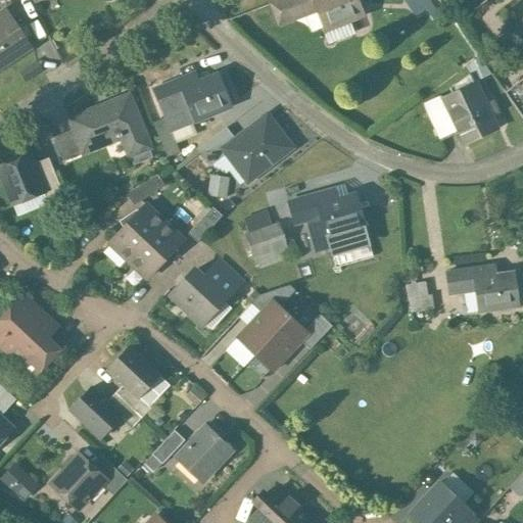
[(286,0),(280,0),(271,3),(279,24),(293,18),(286,0)]
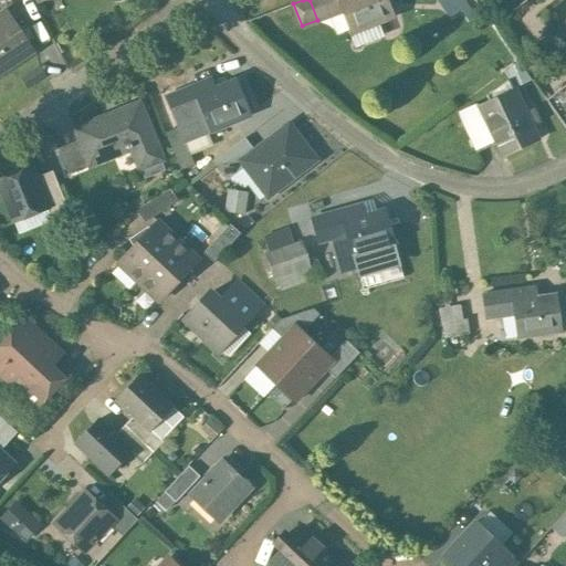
[(386,0),(310,0),(317,20),(345,10),(353,30),(392,16),(386,0)]
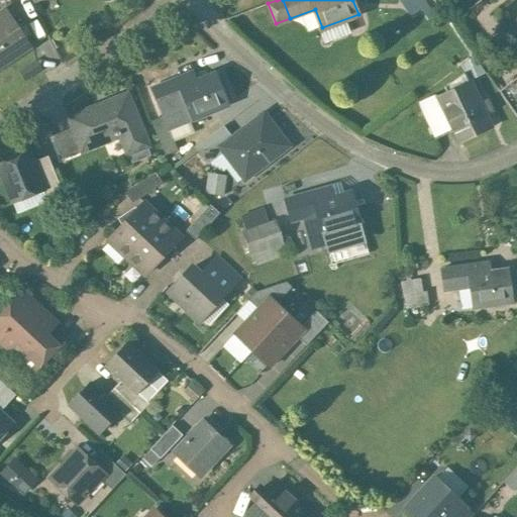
[(403,0),(413,14),(428,4),(424,0),(403,0)]
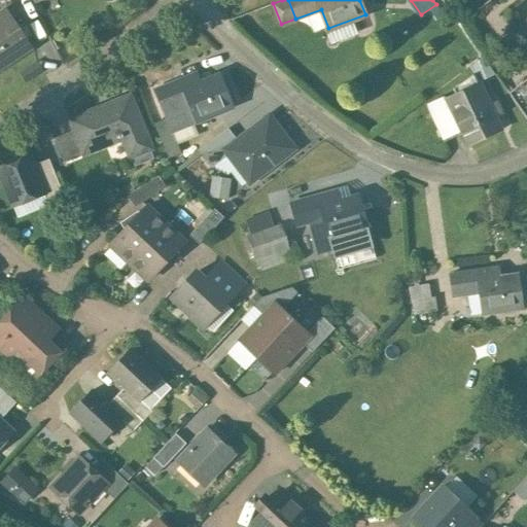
[(0,70),(33,48),(8,11),(0,16),(0,70)]
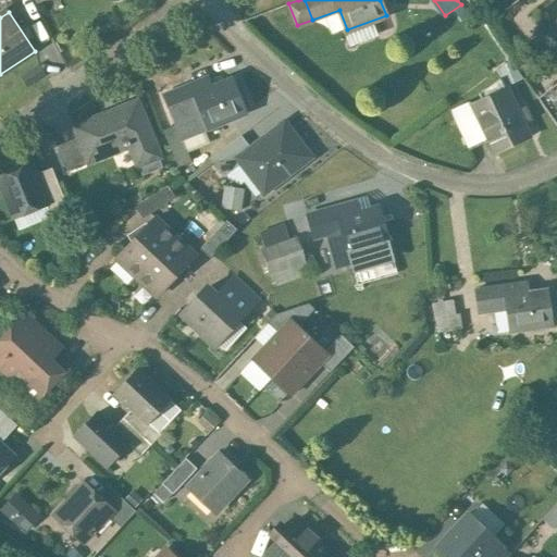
[(198,83),(163,97),(175,126),(181,140),(183,139),(207,130),(207,128),(245,113),(232,81),(201,93),(198,83)]
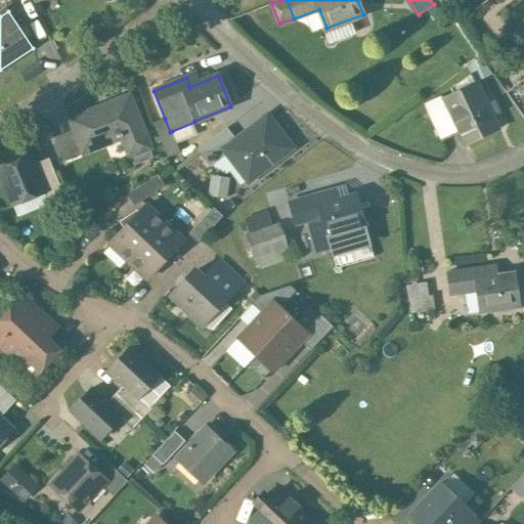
[(477,83),(443,98),(459,129),(459,130),(466,145),(499,129),(477,83)]
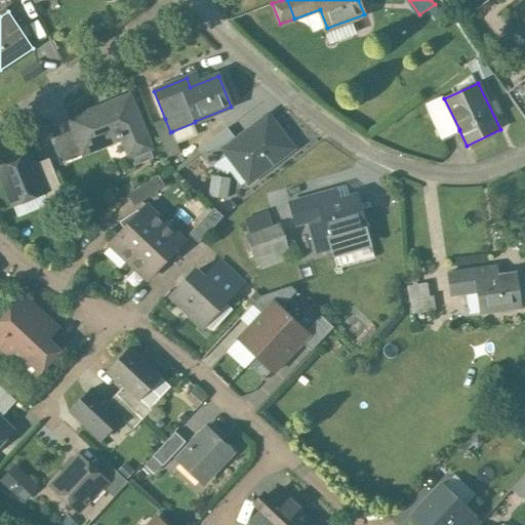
[(129,96),(71,120),(84,153),(112,143),(111,140),(117,137),(118,138),(122,136),(130,156),(150,149),(129,96)]
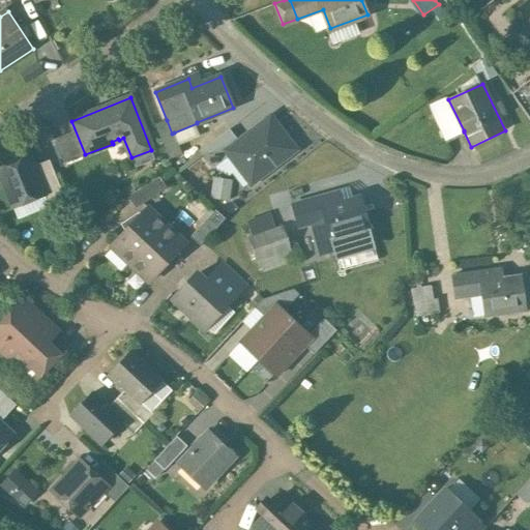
[(448,99),(432,108),(446,139),(464,131),(464,130),(448,99)]
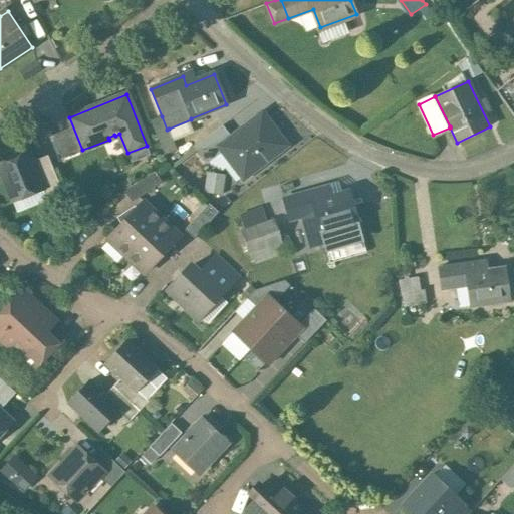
[(167,130),(162,116),(151,121),(165,155),(177,150),(169,129),(167,130)]
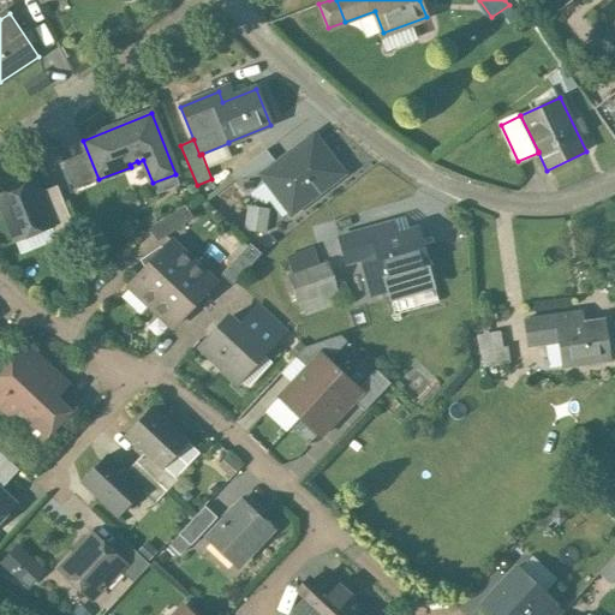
[(315,142),(262,183),(292,222),(346,181),(315,142)]
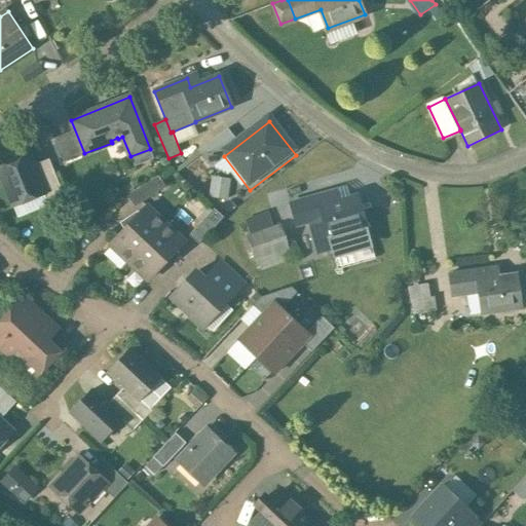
[(75,129),(54,138),(64,161),(84,153),(75,129)]
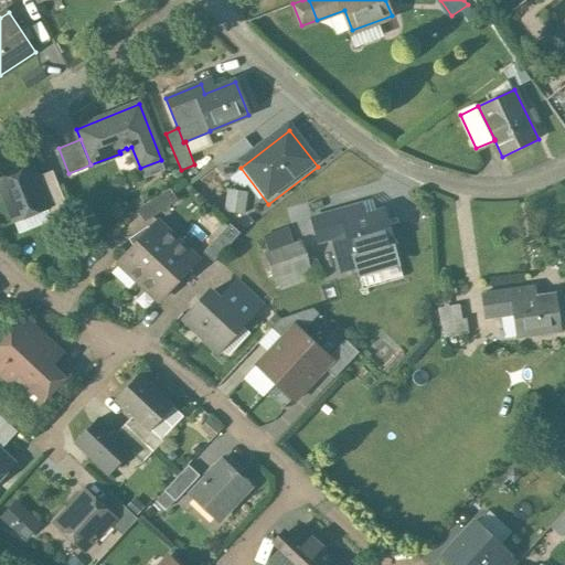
[(0,177),(0,183),(13,222),(49,210),(33,166),(0,177)]
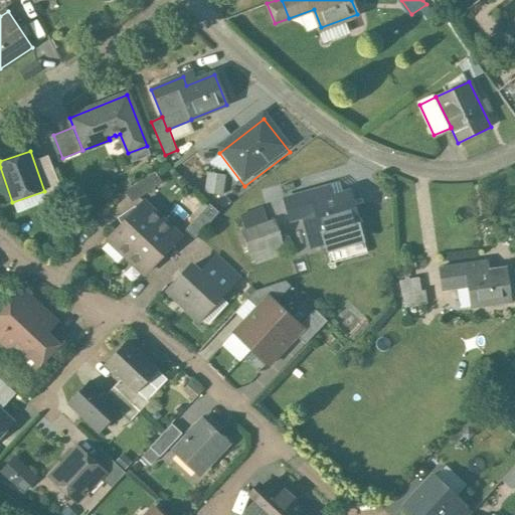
[(155,172),(125,192),(132,202),(162,182),(155,172)]
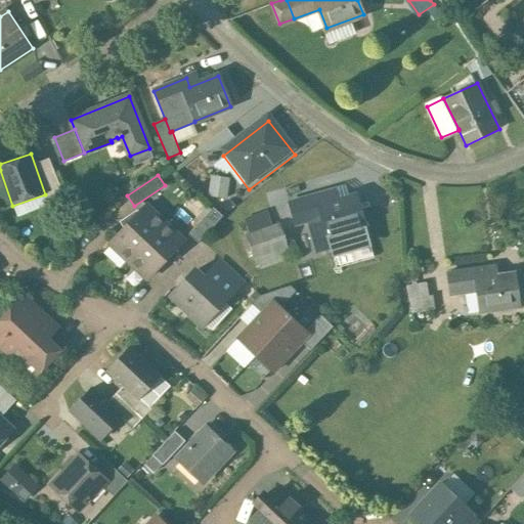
[(356,195),(338,201),(335,191),(291,204),(297,224),(309,221),(321,217),(328,238),(329,237),(365,227),(356,195)]
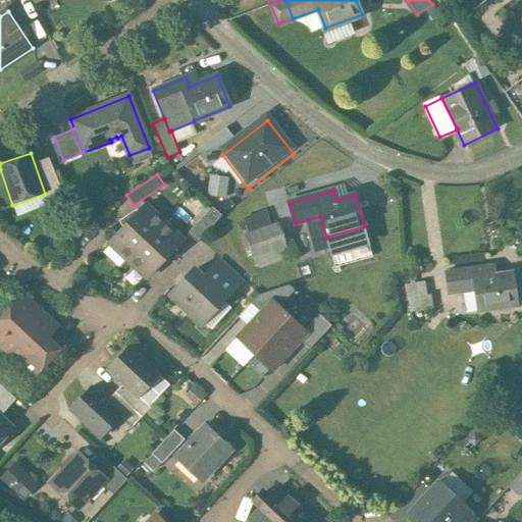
[(164,222),(145,205),(110,243),(128,260),(164,222)]
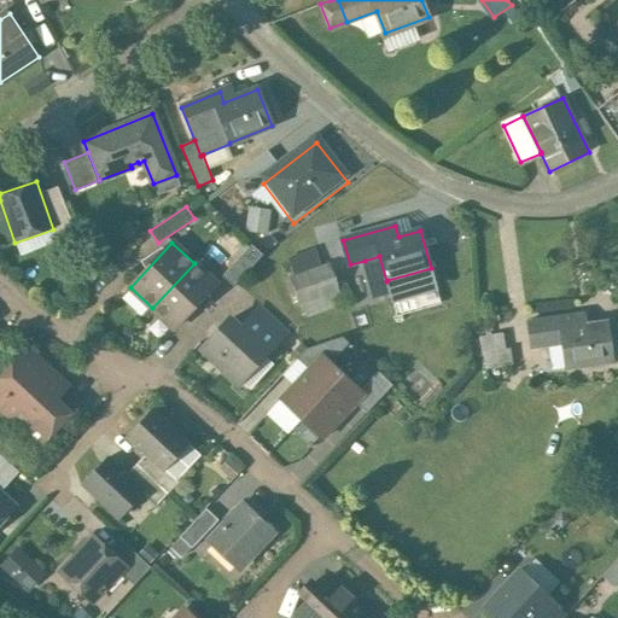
[(252,245),(222,277),(234,287),(263,255),(252,245)]
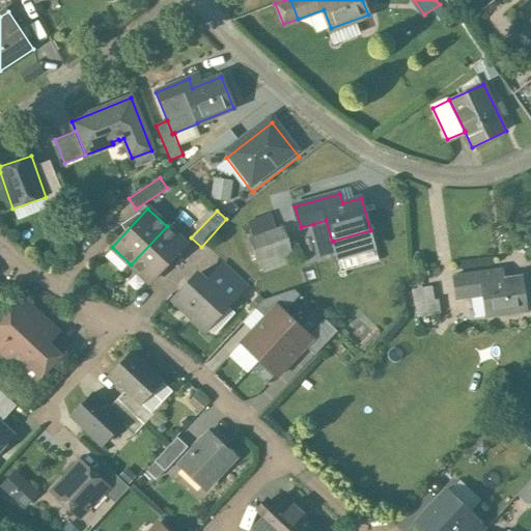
[(332,242),(326,220),(313,224),(315,234),(317,234),(322,249),(334,246),(333,241),(332,242)]
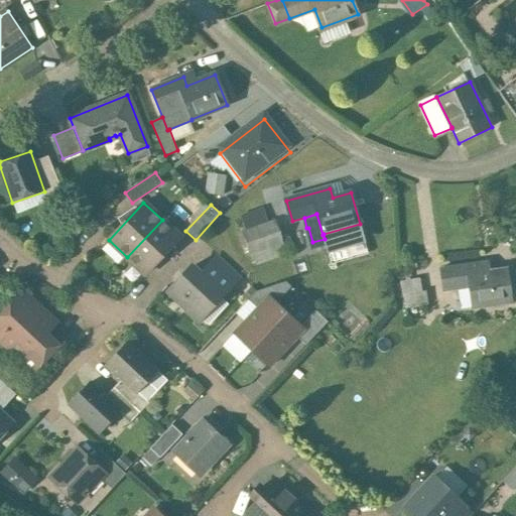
[(264,215),(244,222),(247,231),(267,224),(264,215)]
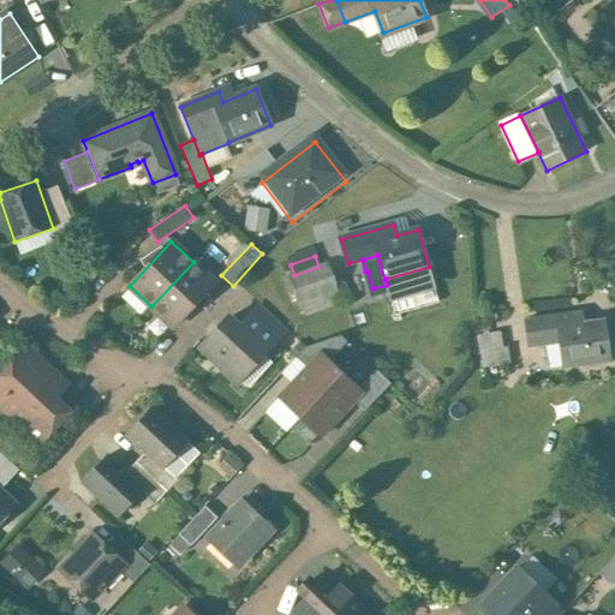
[(193,262),(151,306),(173,327),(215,282),(193,262)]
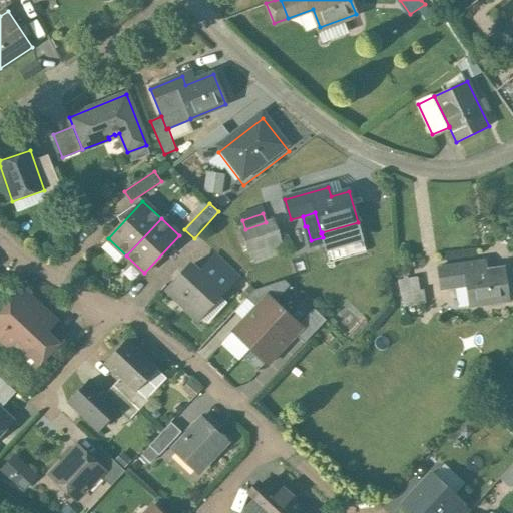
[(245,229),(241,230),(255,274),(312,254),(305,236),(296,239),(292,238),(282,242),(274,219),(266,222),(245,229)]
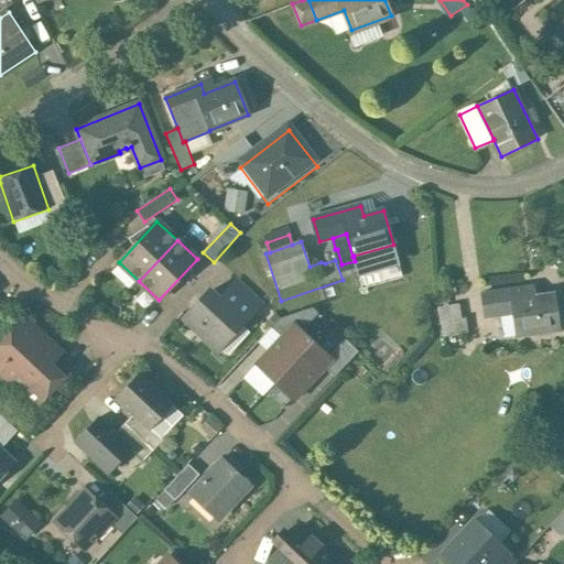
[(518,273),(489,278),(490,286),(519,282),(518,273)]
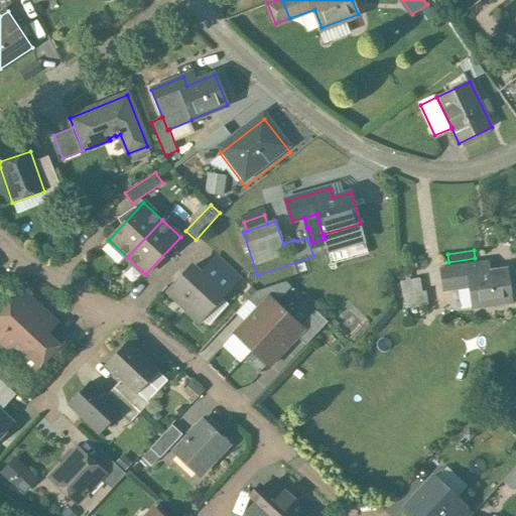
[(506,269),(488,272),(486,262),(440,268),(443,290),(470,287),(473,307),(511,301),(506,269)]
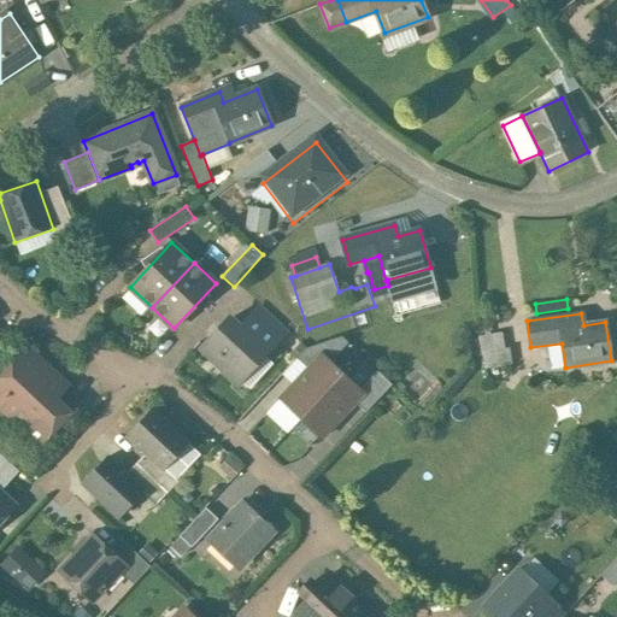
[(277,341),(251,317),(239,329),(265,354),(277,341)]
